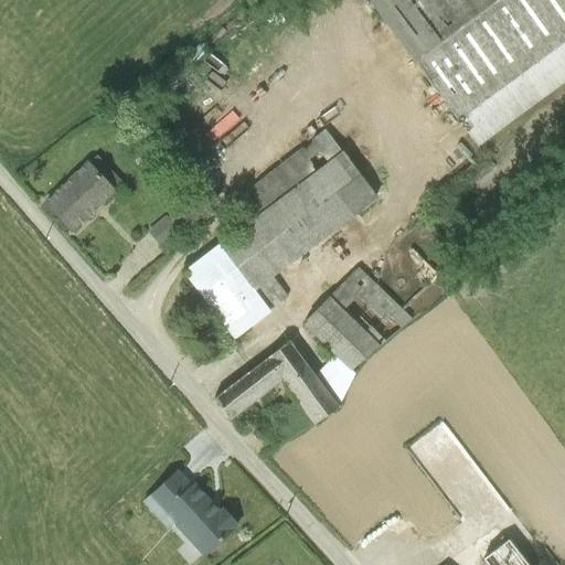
[(564,0),(369,0),(368,1),(475,148),(564,81),(564,0)]
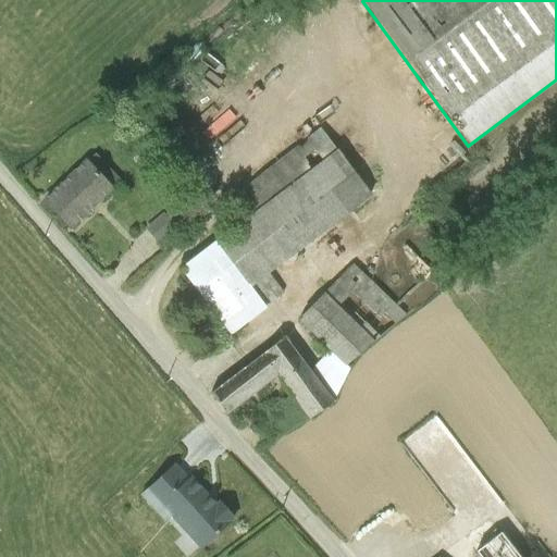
[(242,224),(180,271),(229,333),(282,293),(268,274),(370,195),(319,128),(234,196),(240,203),(231,210),(242,224)]
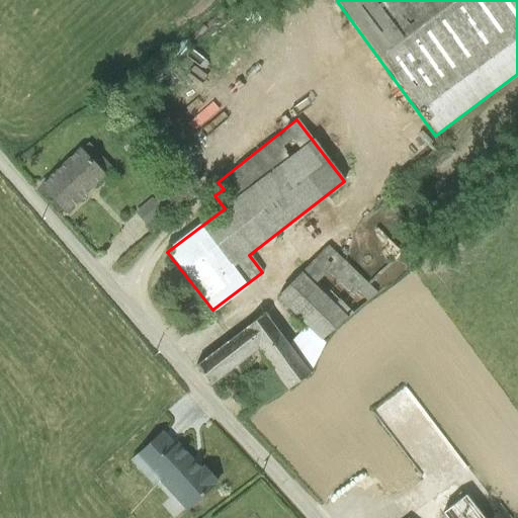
[(88,144),(40,187),(63,211),(111,168),(88,144)]
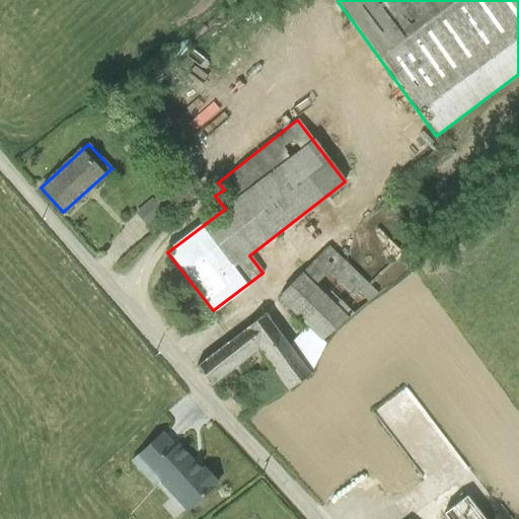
[(161,192),(134,213),(145,226),(171,205),(161,192)]
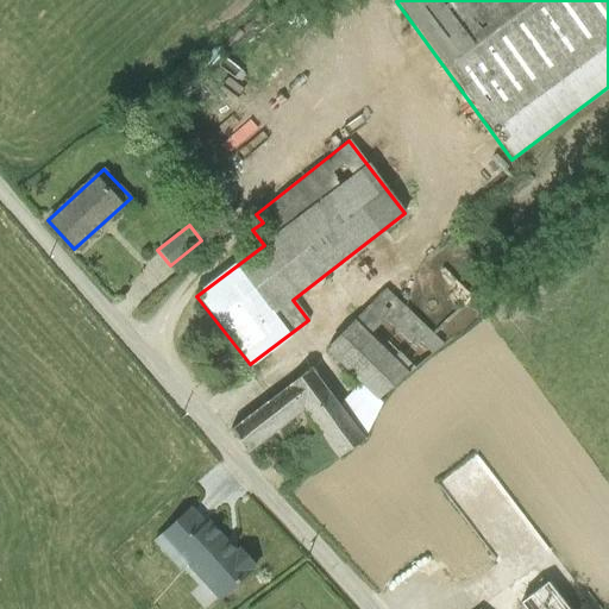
[(308,366),(228,429),(246,452),(300,409),(322,440),(289,465),(301,479),(334,456),(336,458),(364,440),(381,403),(377,400),(443,344),(384,288),(324,350),(358,383),(338,406),(308,366)]
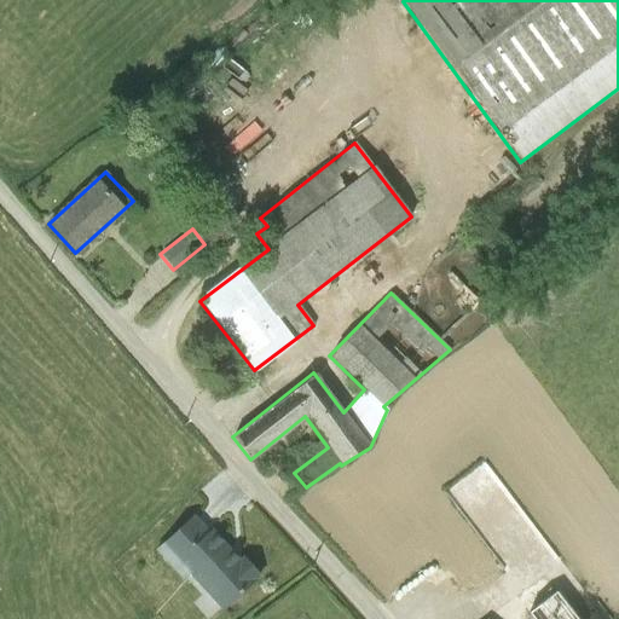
[(192,516),(155,551),(183,580),(187,574),(220,609),(259,576),(243,559),(239,561),(210,531),(208,533),(192,516)]
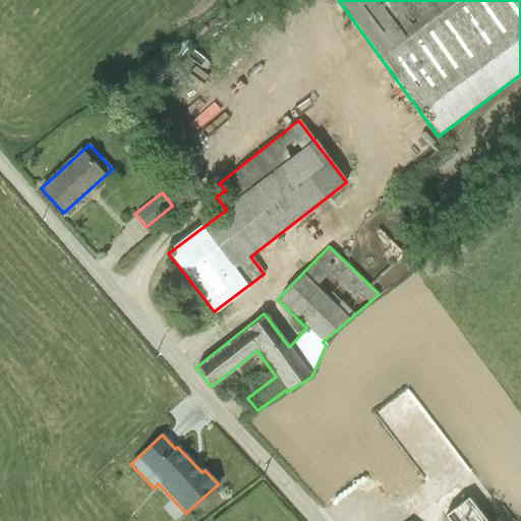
[(410,520),(409,519),(406,520),(485,520),(467,498),(441,518),(443,520),(410,520)]
